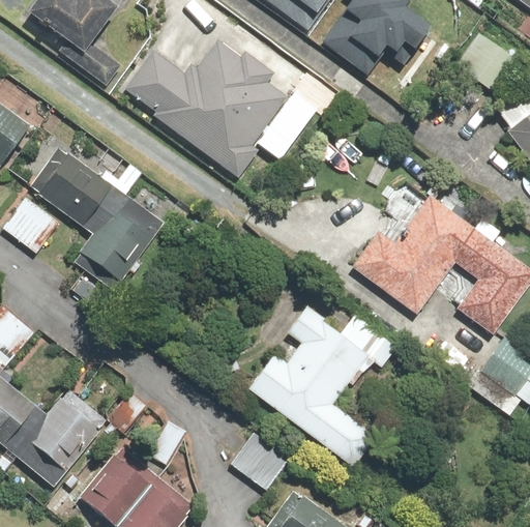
[(119,64),(91,44),(119,7),(109,0),(35,0),(26,12),(46,28),(40,35),(104,84),(119,64)]
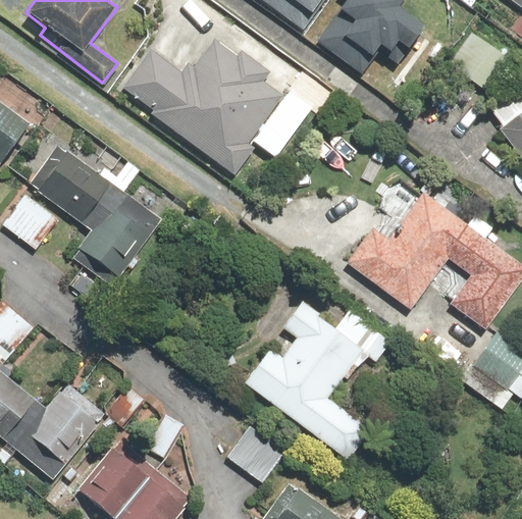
[(267,0),(303,24),(320,0),(267,0)]
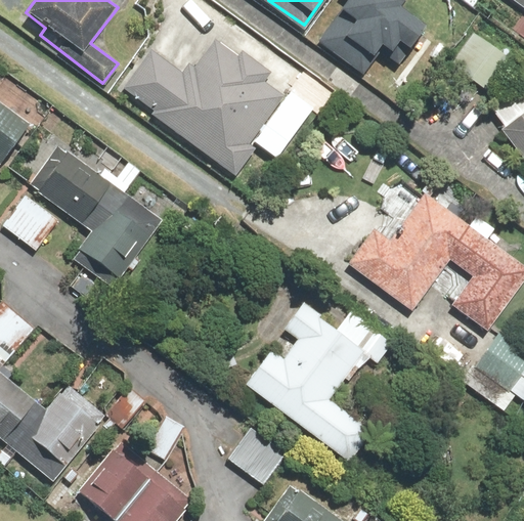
[(329,0),(308,27),(362,68),(380,46),(395,57),(423,22),(398,2),(399,0),(329,0)]
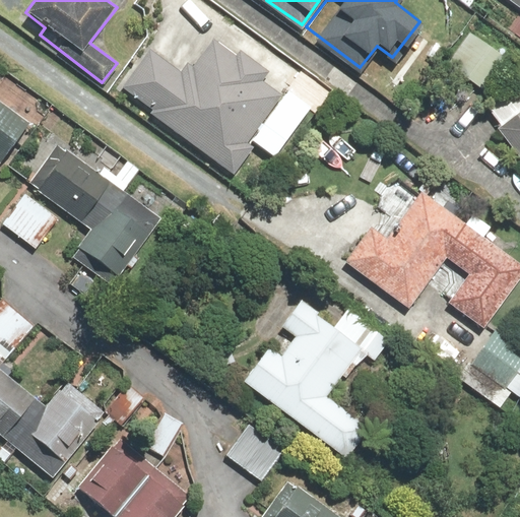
[(511,61),(469,31),(447,63),(490,92),(511,61)]
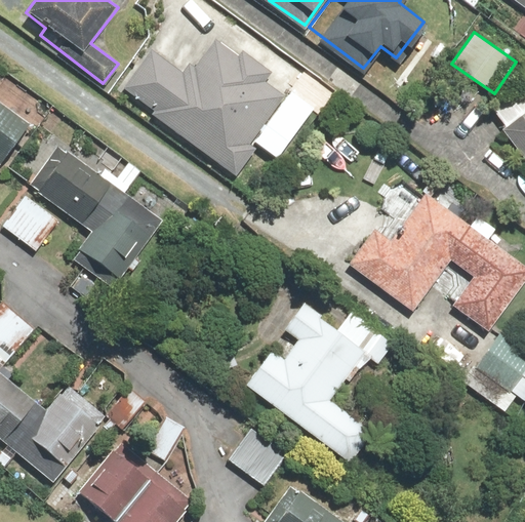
[(153,110),(150,114),(235,176),(256,148),(250,143),(284,96),(263,81),(270,70),(241,49),(238,54),(215,37),(194,65),(189,62),(182,71),(151,47),(122,86),(153,110)]
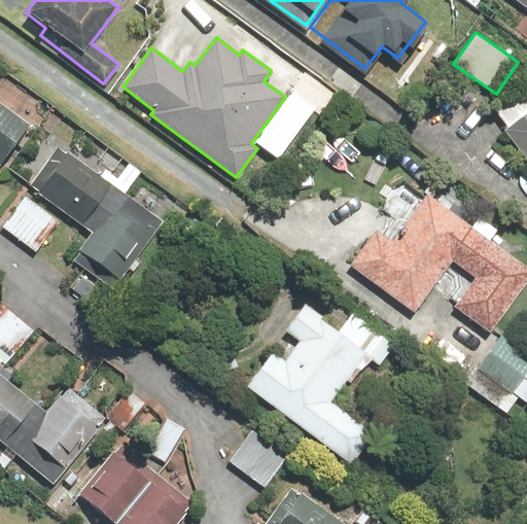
[(508,127),(502,131),(526,162),(526,81),(494,107),(508,127)]
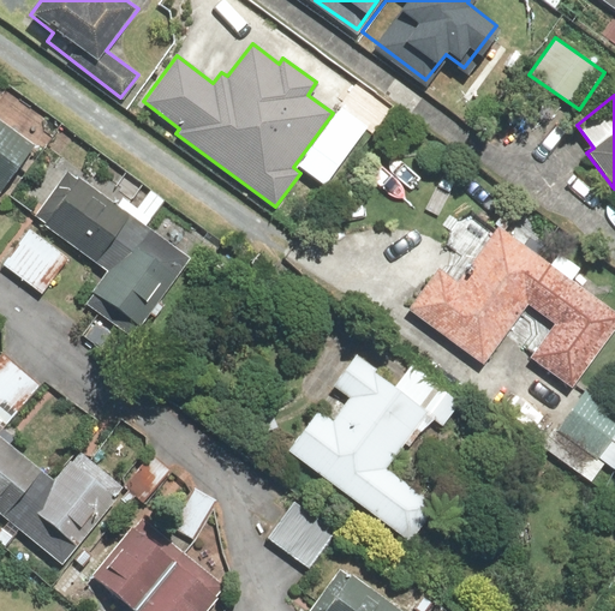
[(0,113),(0,184),(1,185),(36,139),(0,113)]
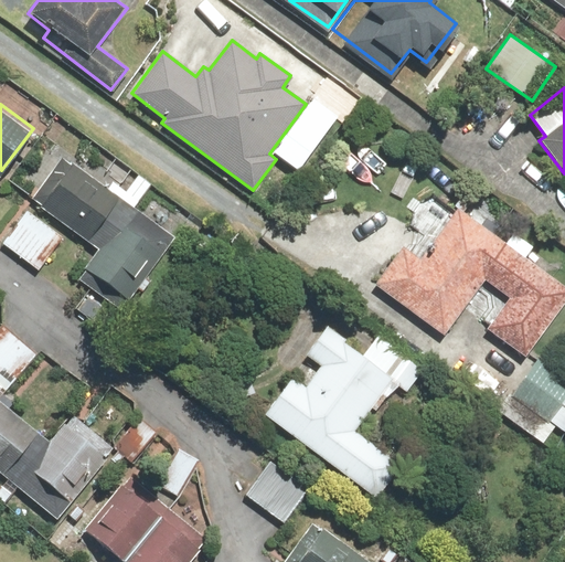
[(307,110),(289,133),(311,151),(329,129),(307,110)]
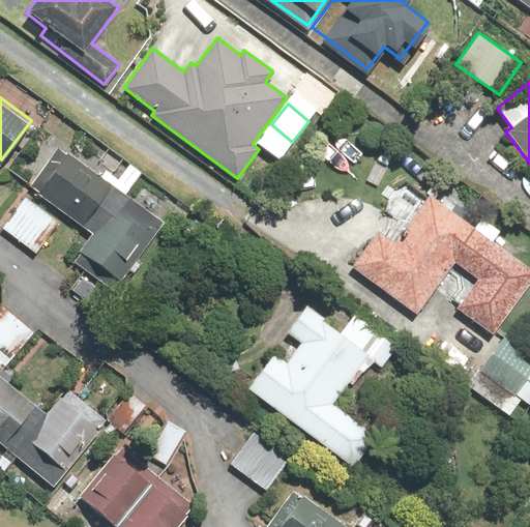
[(121,282),(162,223),(121,196),(127,186),(104,170),(99,176),(58,148),(28,191),(89,232),(76,251),(121,282)]
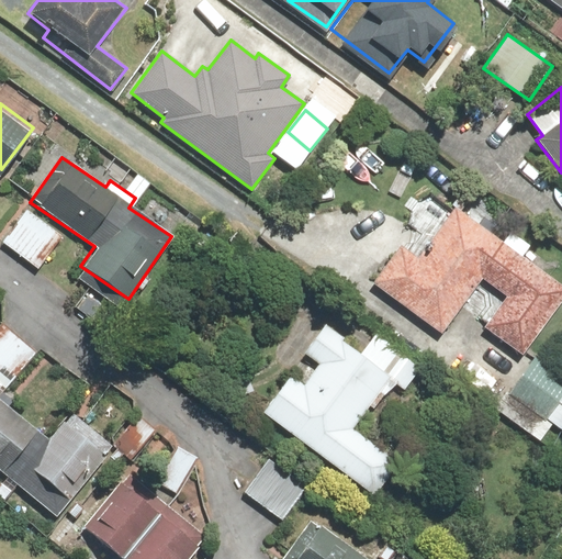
[(25,208),(0,241),(36,268),(62,234),(25,208)]
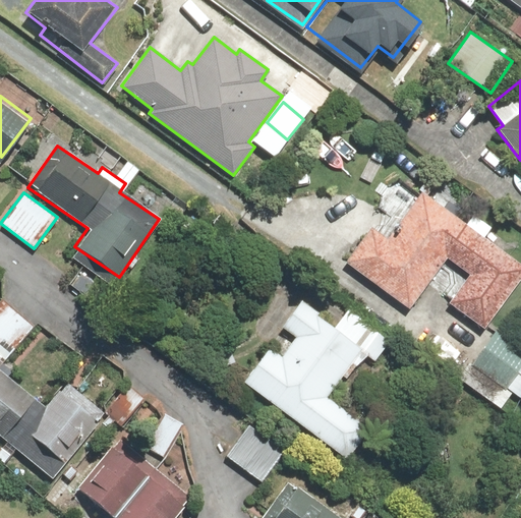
[(371,228),(346,262),(408,309),(448,259),(469,275),(450,300),(484,328),(520,279),(520,268),(484,240),(494,228),(473,213),(464,225),(423,194),(389,240),(371,228)]
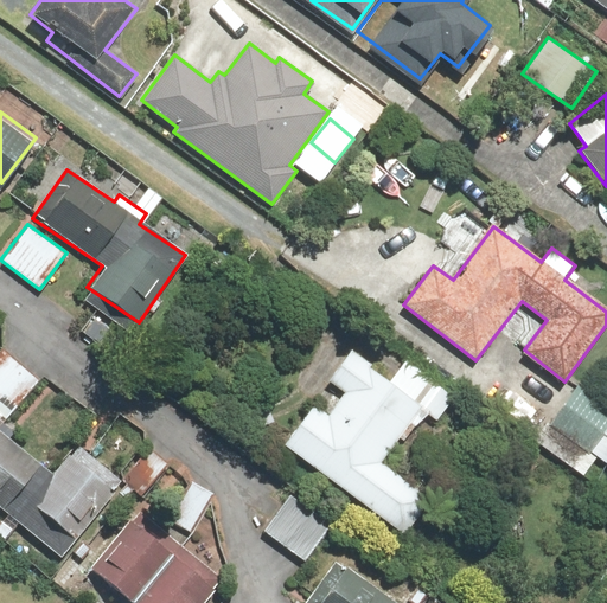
[(38,382),(2,350),(0,352),(0,416),(5,419),(38,382)]
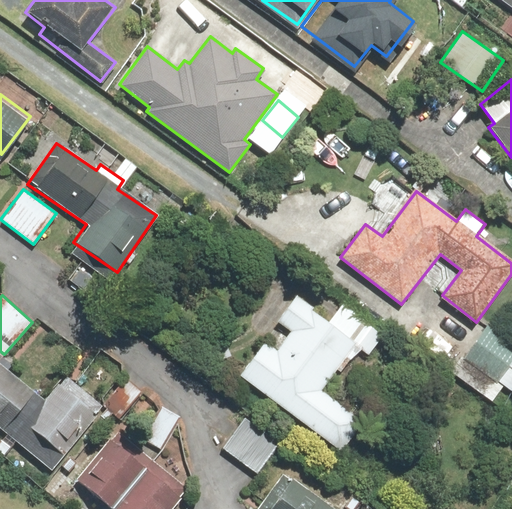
[(265,341),(239,376),(340,452),(364,421),(322,390),(355,345),(368,355),(377,342),(368,335),(374,327),(342,303),(334,314),(316,301),(303,318),(289,308),(278,323),(291,332),(277,350),(265,341)]
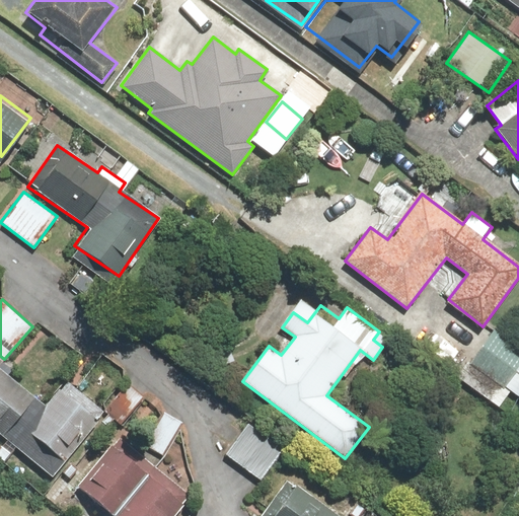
[(518,351),(492,329),(457,374),(499,407),(510,391),(518,397),(518,396),(518,351)]
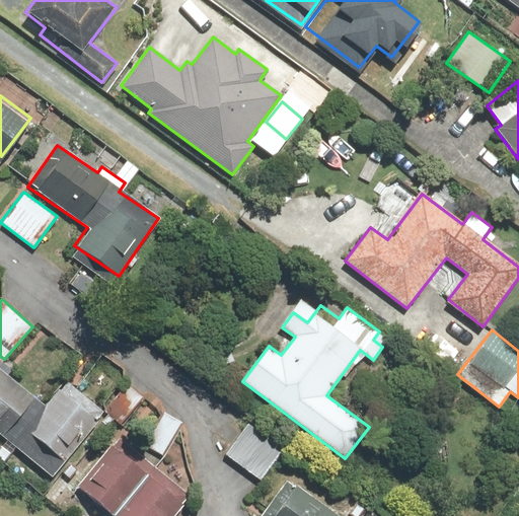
[(0,365),(0,425),(11,435),(7,440),(52,477),(106,414),(57,371),(35,395),(0,365)]
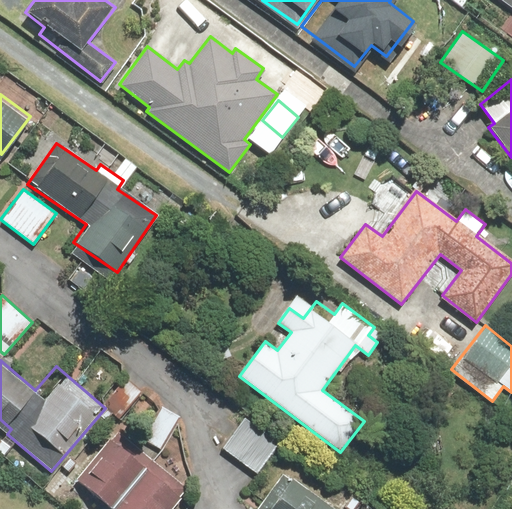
[(180,419),(161,405),(140,435),(160,449),(180,419)]
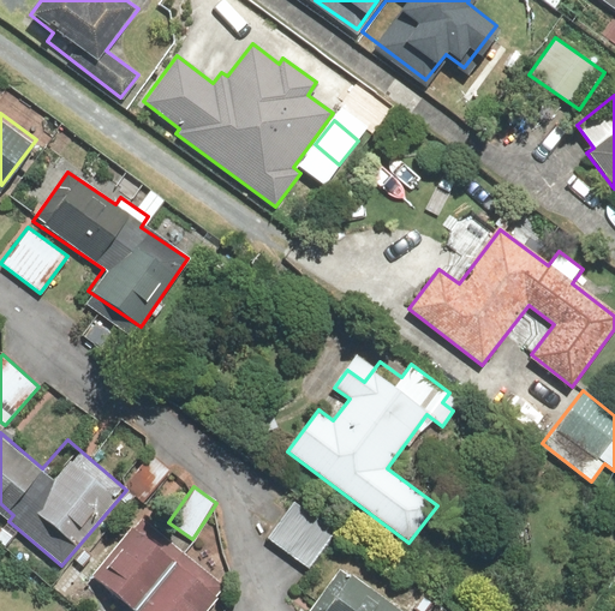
[(292,498),(263,535),(308,569),(336,532),(292,498)]
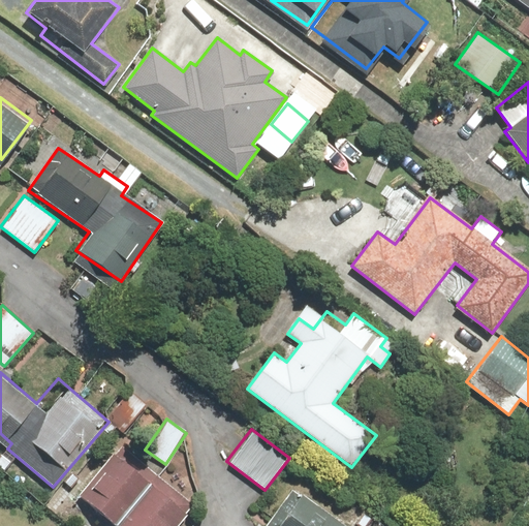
[(139,472),(118,453),(80,497),(113,525),(176,525),(195,504),(147,463),(139,472)]
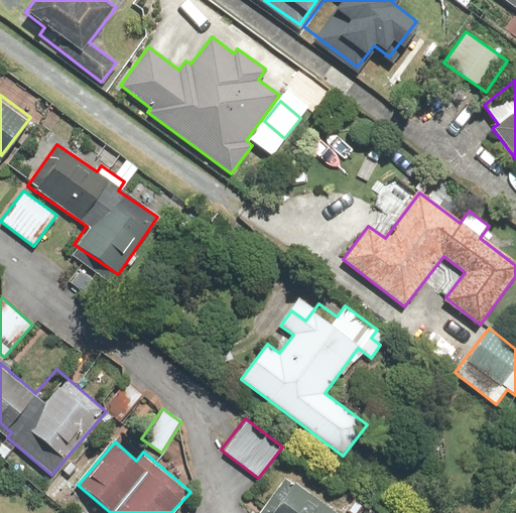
[(325,503),(295,481),(292,484),(285,478),(257,512),(271,512),(279,503),(292,512),(354,512),(364,501),(341,483),(325,503)]
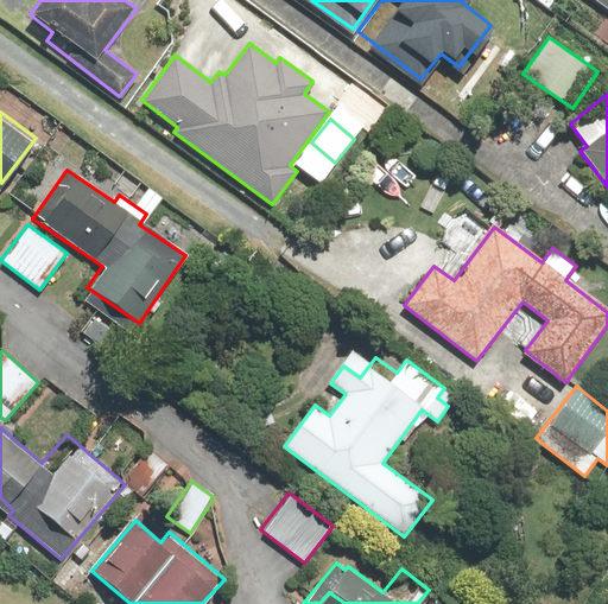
All buildings are outlined.
